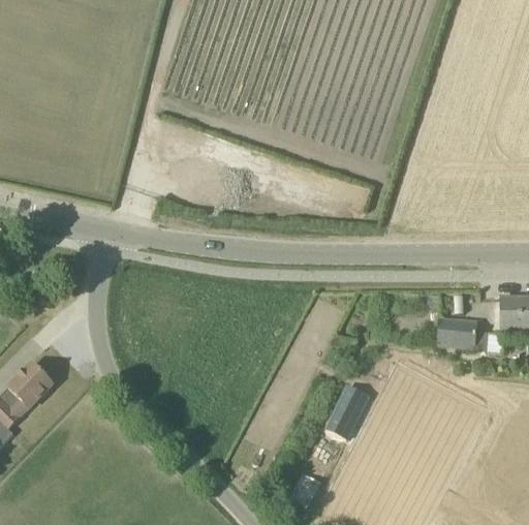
[(501,333),(528,333),(528,297),(501,298),(501,333)]
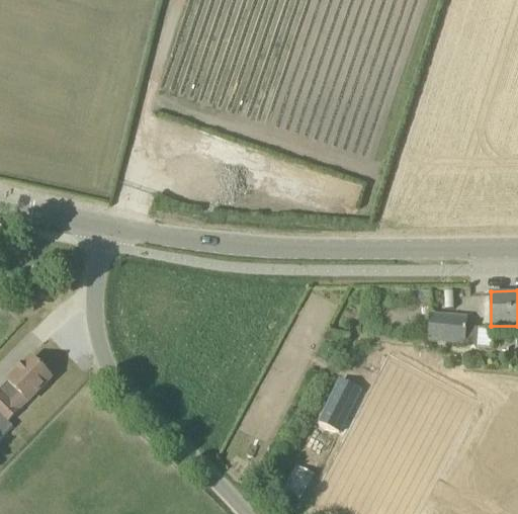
[(465,324),(466,317),(430,314),(429,334),(428,341),(463,344),(463,343),(465,324)]
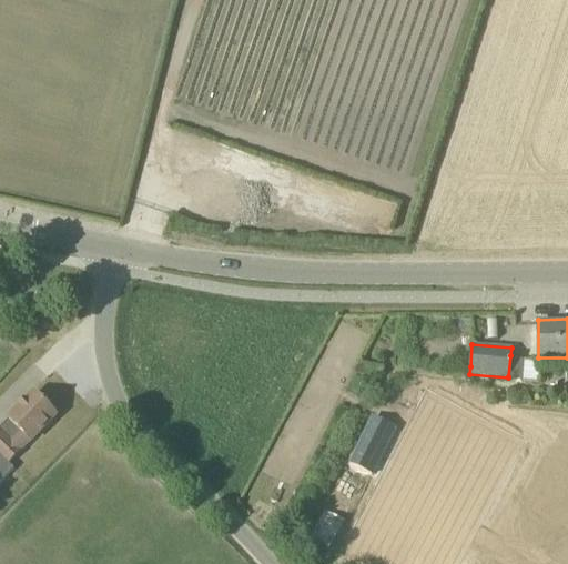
[(510,355),(508,376),(520,378),(523,356),(510,355)]
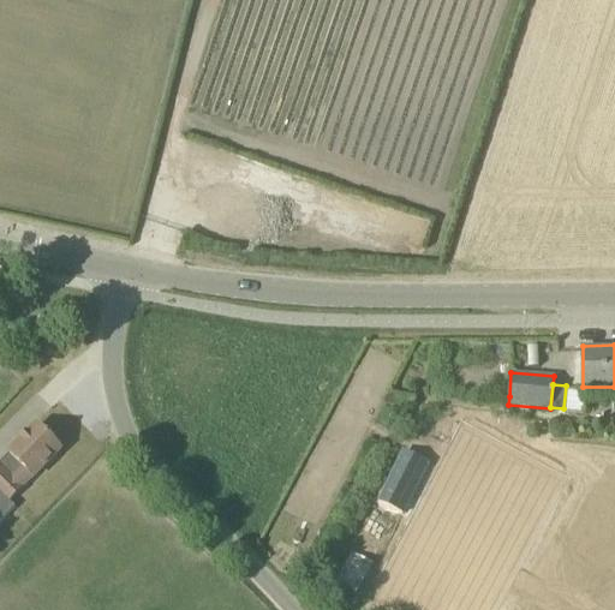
[(0,490),(9,498),(60,447),(36,423),(9,450),(11,453),(0,462),(0,490)]
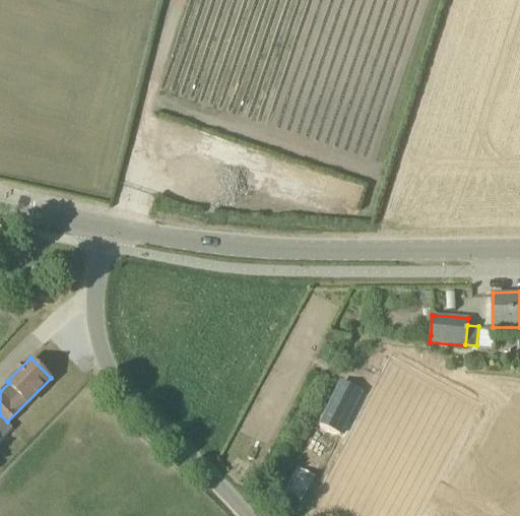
[(349,412),(362,389),(340,378),(328,401),(349,412)]
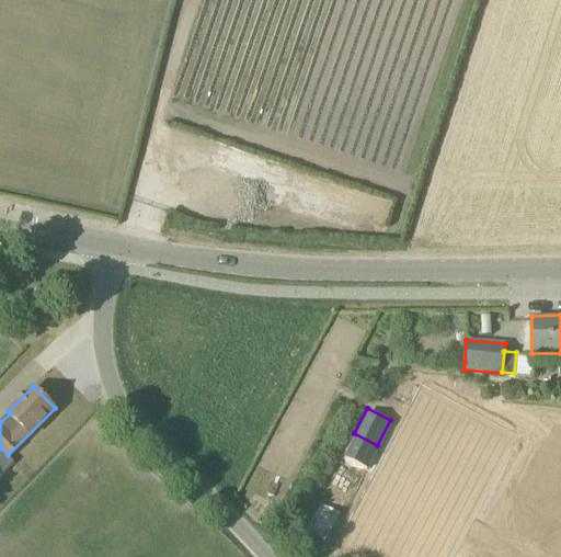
[(328,538),(342,512),(319,500),(305,526),(328,538)]
